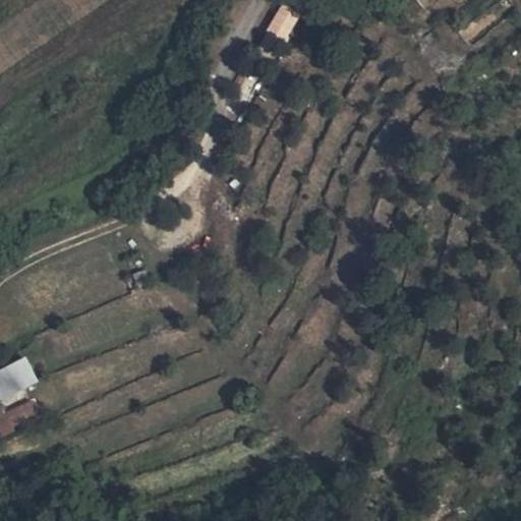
[(279,4),(268,30),(288,39),(299,13),(279,4)]
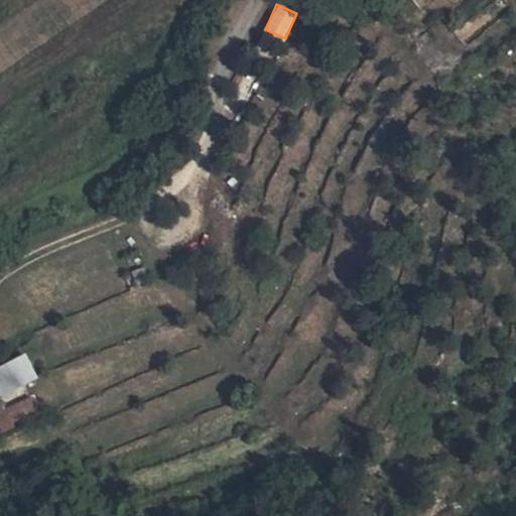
[(258,45),(280,54),(285,41),(263,32),(258,45)]
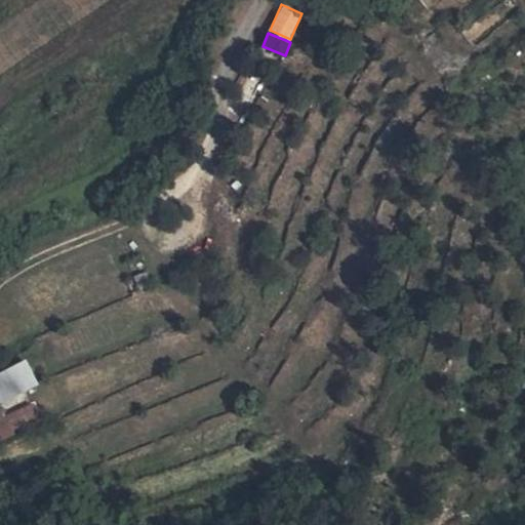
[(389,225),(397,205),(384,200),(375,219),(389,225)]
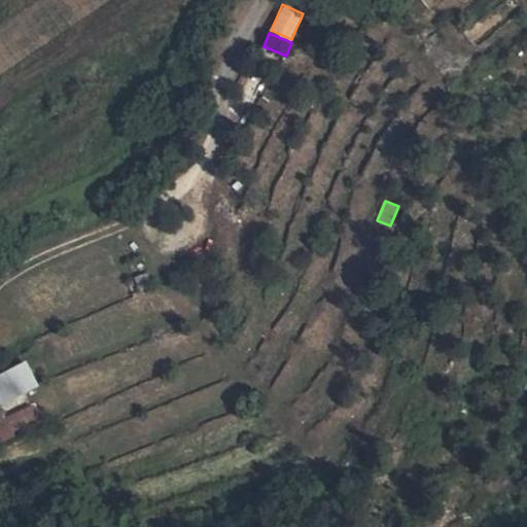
[(26,359),(0,373),(0,407),(1,408),(40,388),(26,359)]
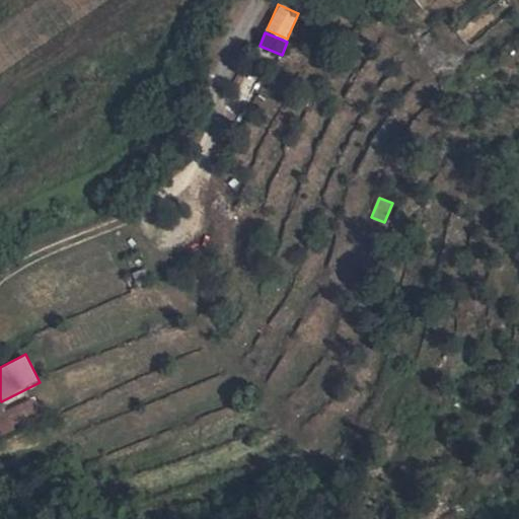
[(0,433),(8,430),(0,413),(0,433)]
